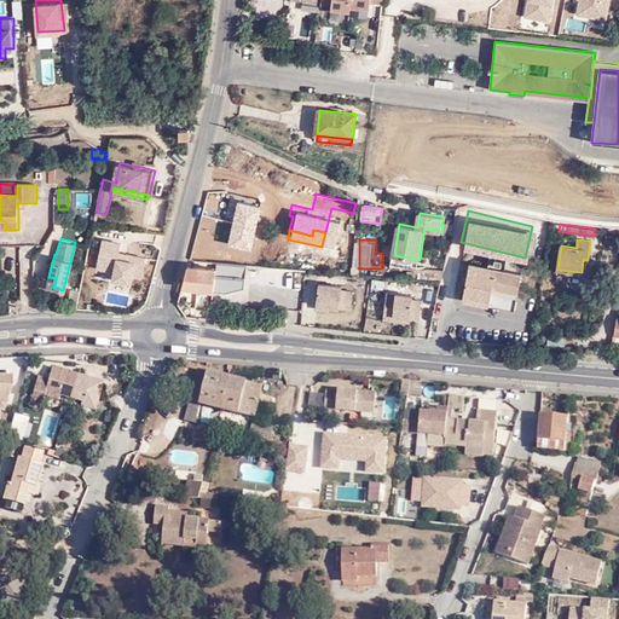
[(120,259),(121,254),(122,244),(104,242),(99,261),(108,262),(106,270),(116,272),(114,279),(132,283),(133,276),(144,277),(148,259),(128,255),(128,256),(127,261),(120,259)]
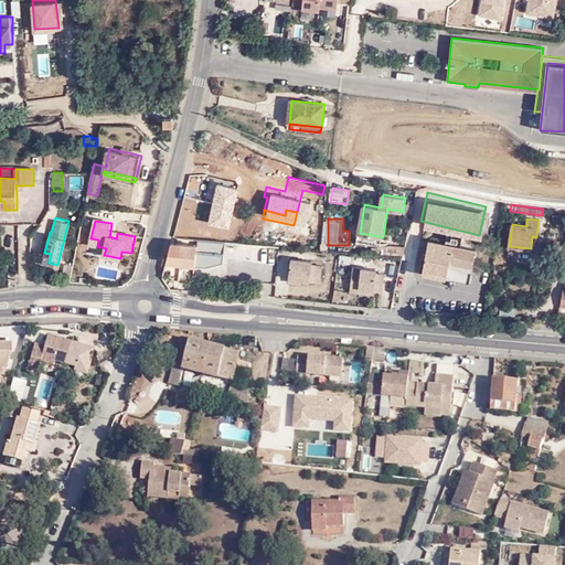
[(381,245),(383,237),(360,233),(358,241),(381,245)]
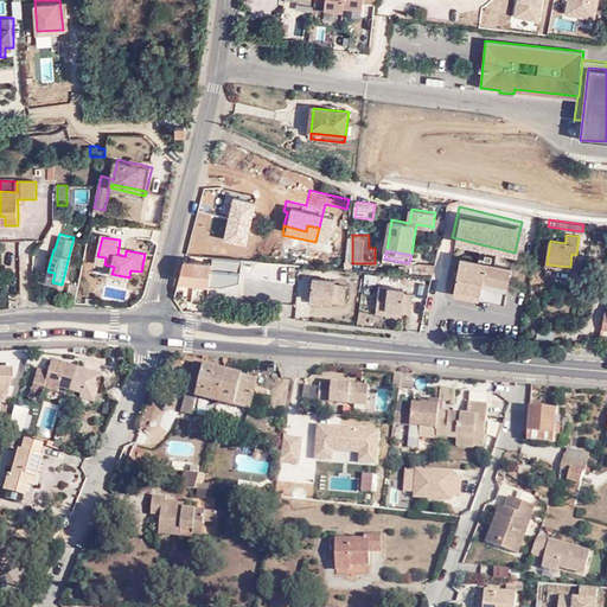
[(510,267),(464,257),(461,257),(453,293),(505,304),(511,267),(510,267)]
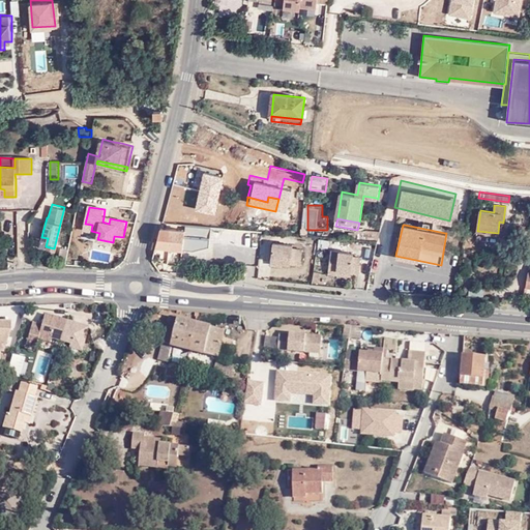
[(216,234),(162,229),(157,246),(183,248),(184,240),(216,243),(216,234)]
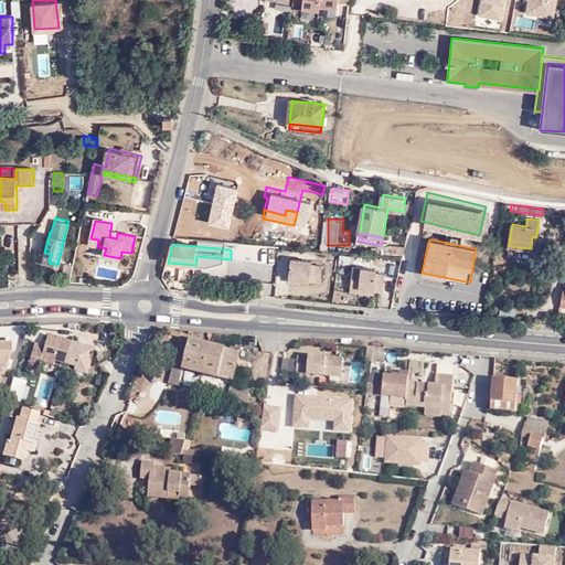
[(402,256),(404,246),(381,245),(381,246),(380,255),(402,256)]
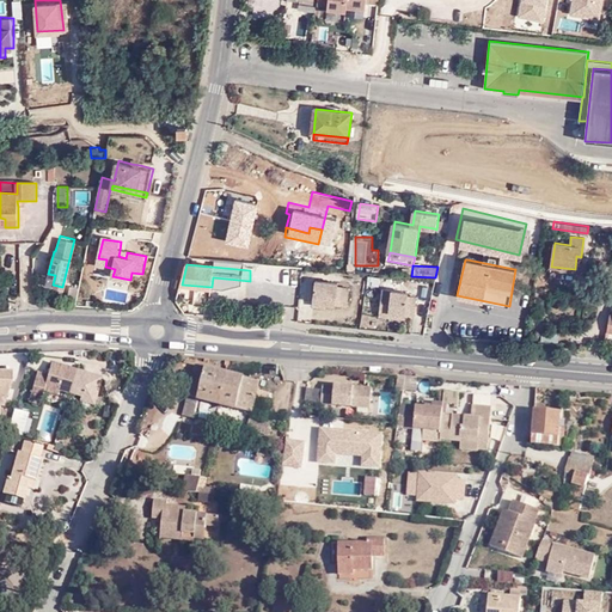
[(299,292),(300,275),(288,274),(286,291),(299,292)]
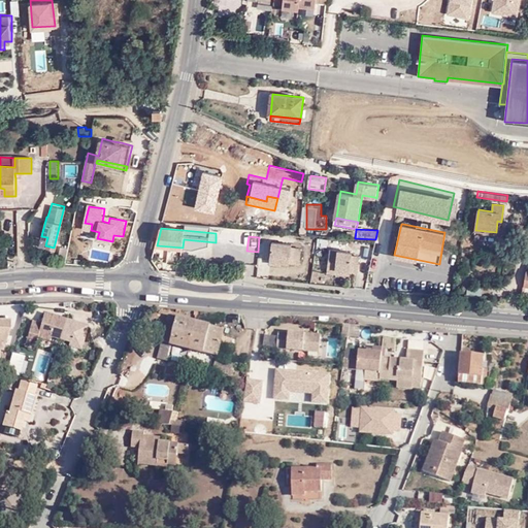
[(325,269),(329,237),(321,236),(317,268),(325,269)]
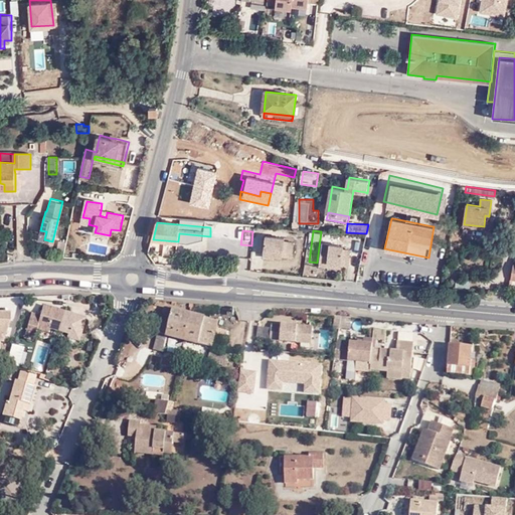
[(275,255),(293,258),(295,240),(285,239),(285,236),(266,235),(264,254),(275,255)]
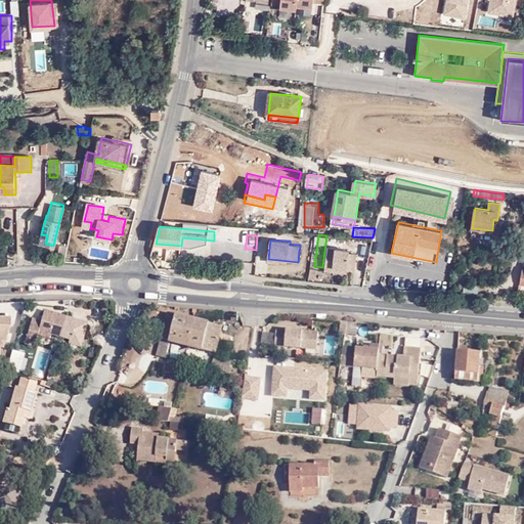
[(350,248),(328,246),(325,269),(334,270),(334,267),(348,268),(355,269),(357,253),(350,252),(350,248)]
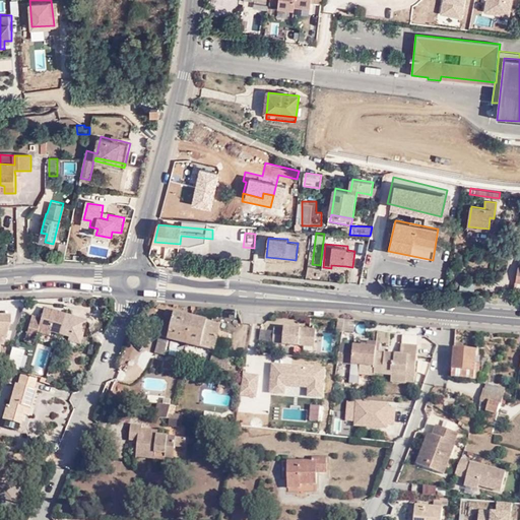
[(215,352),(222,325),(168,310),(156,352),(166,355),(170,340),(215,352)]
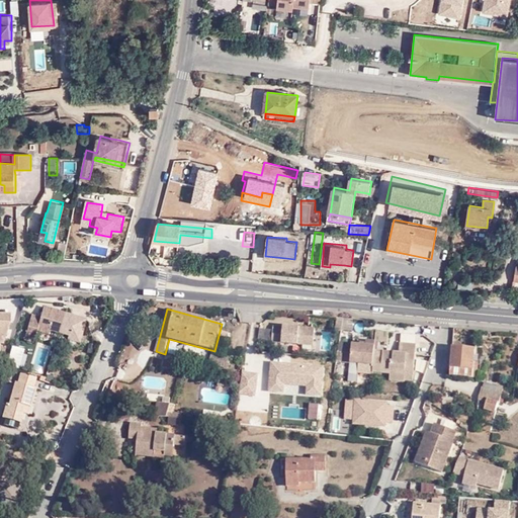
[(52,334),(60,336),(66,316),(45,310),(41,321),(33,318),(25,343),(35,345),(38,334),(39,330),(52,334)]
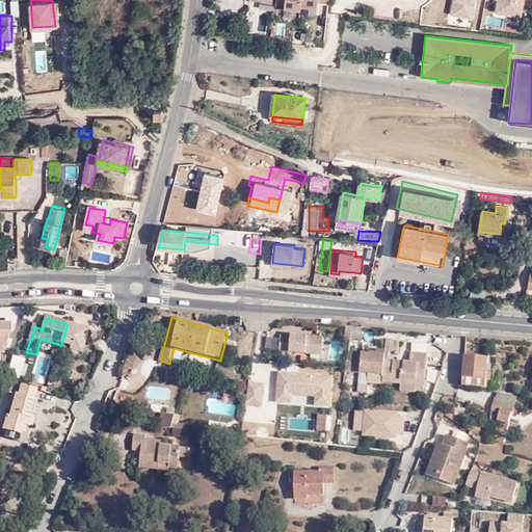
[(0,321),(0,351),(4,352),(11,330),(11,322),(0,321)]
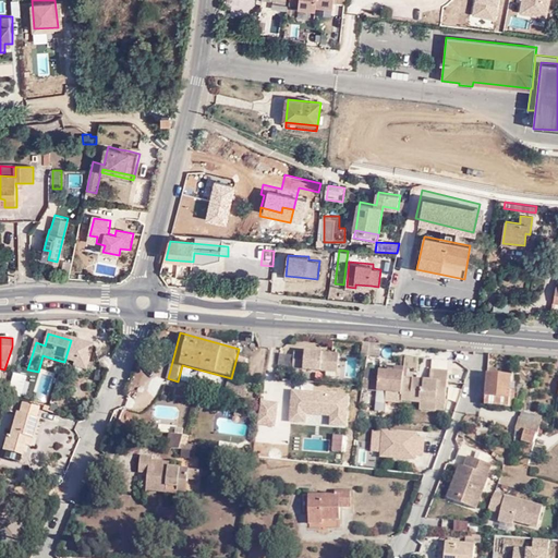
[(94,347),(71,340),(64,362),(74,365),(87,368),(94,347)]
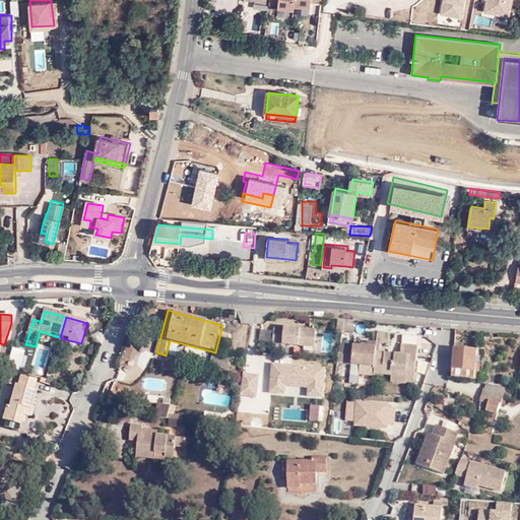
[(341,333),(343,321),(336,320),(335,333),(341,334),(341,333)]
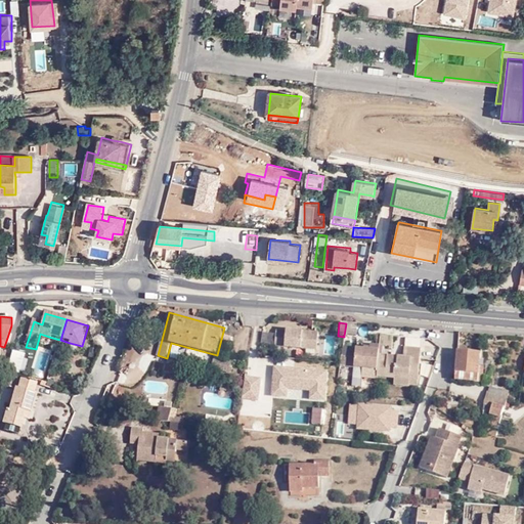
[(356,324),(346,323),(344,336),(354,337),(356,324)]
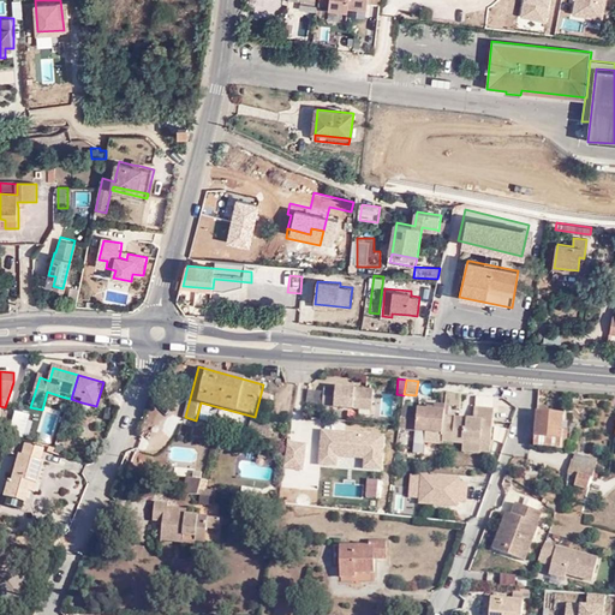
[(339,389),(326,388),(324,407),(374,412),(376,392),(358,389),(358,388),(339,387),(339,389)]
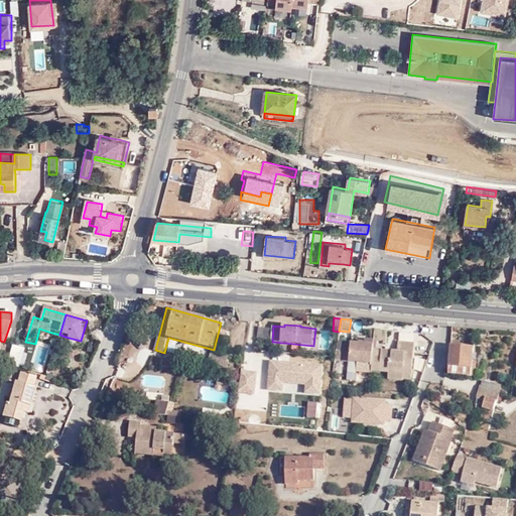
[(387,343),(388,335),(375,333),(374,342),(387,343)]
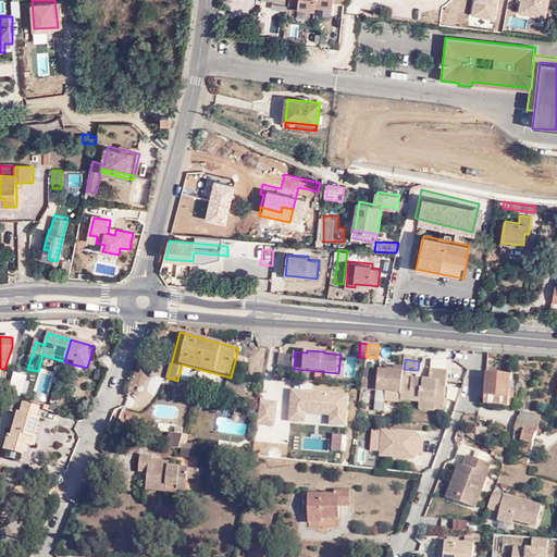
[(394,370),(393,375),(379,374),(363,372),(362,390),(397,393),(401,394),(400,400),(420,403),(420,399),(436,400),(445,401),(448,371),(431,369),(430,379),(403,376),(404,371),(394,370)]
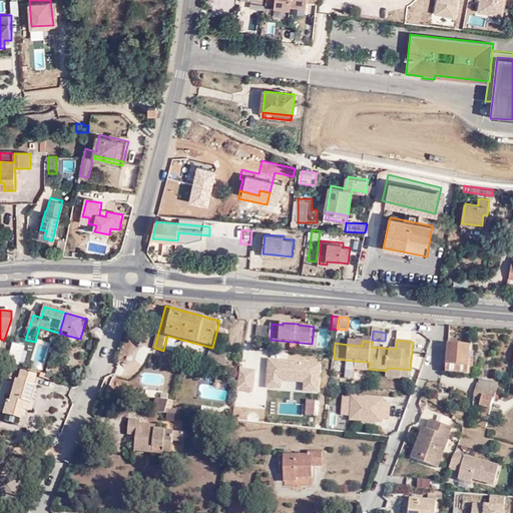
[(12,342),(9,356),(21,359),(24,345),(12,342)]
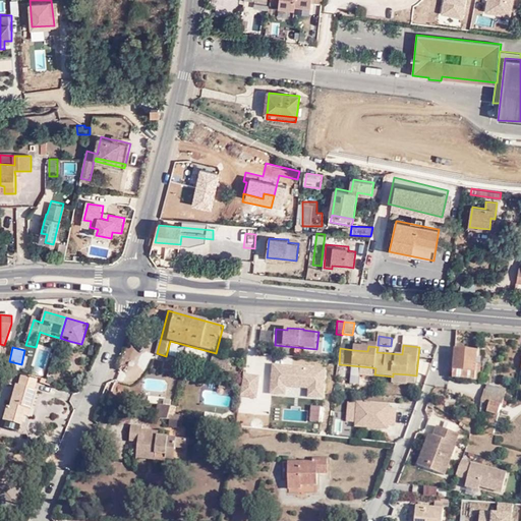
[(479,350),(457,348),(454,377),(477,379),(479,356),(479,350)]
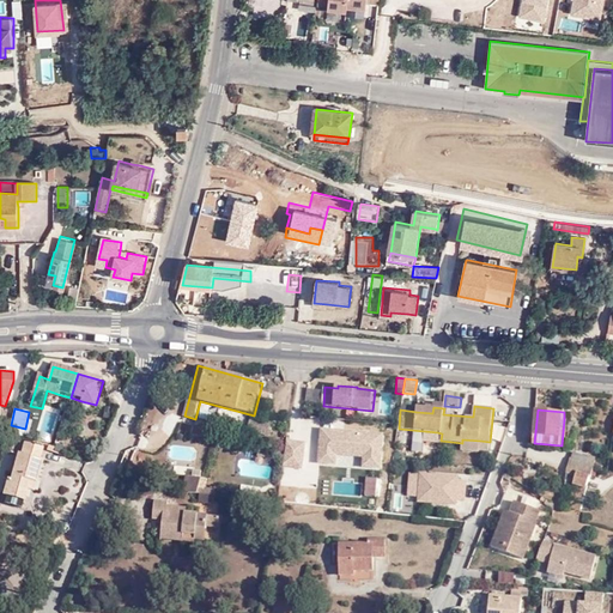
[(248,431),(272,437),(275,425),(252,419),(248,431)]
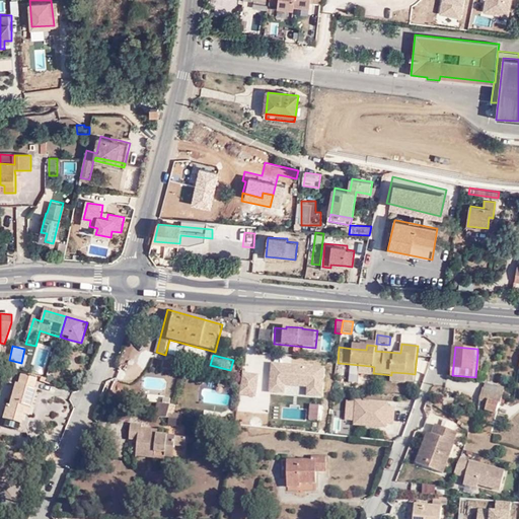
[(419,359),(417,371),(425,372),(428,361),(419,359)]
